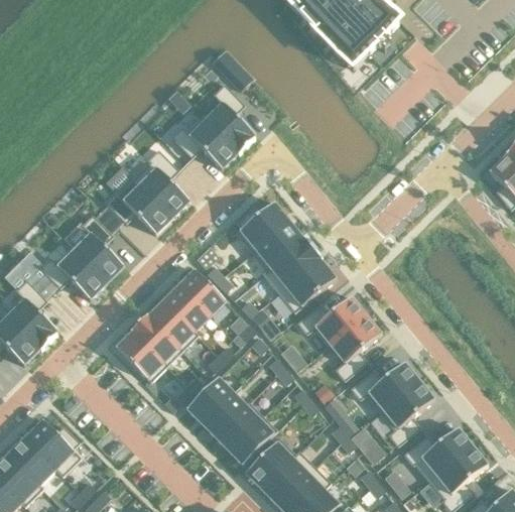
[(290,0),(287,3),(352,69),(400,21),(383,4),(387,0),(290,0)]
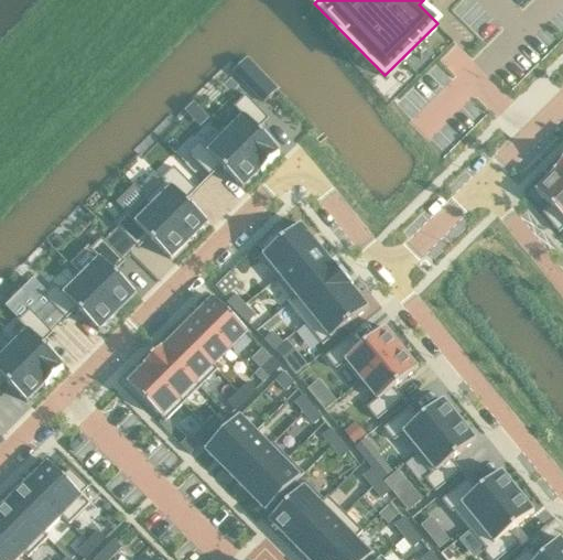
[(261,72),(248,84),(263,99),(275,87),(261,72)]
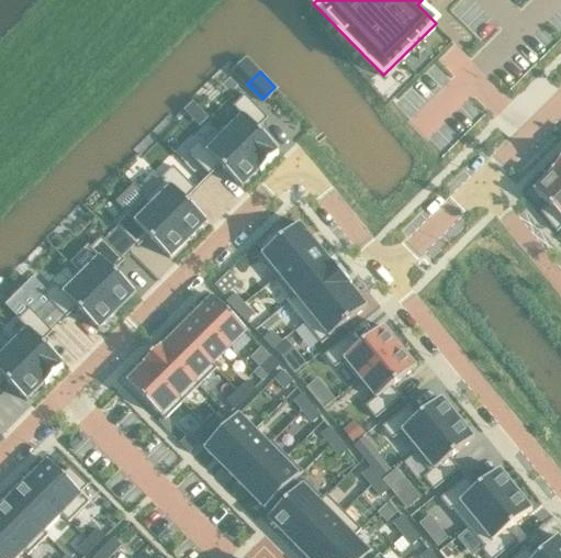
[(225,130),(224,131),(259,166),(258,167),(260,168),(277,152),(276,149),(277,148),(277,149),(278,148),(256,125),(267,115),(244,92),(232,103),(242,113),(225,130)]
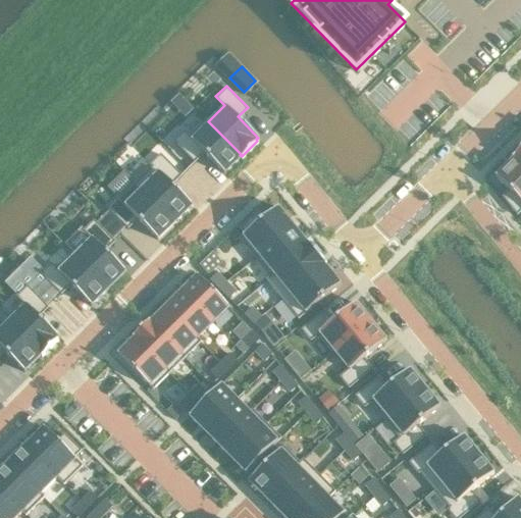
[(184,128),(172,139),(194,160),(203,151),(224,171),(224,170),(240,155),(241,154),(208,121),(209,120),(206,117),(189,134),(184,128)]
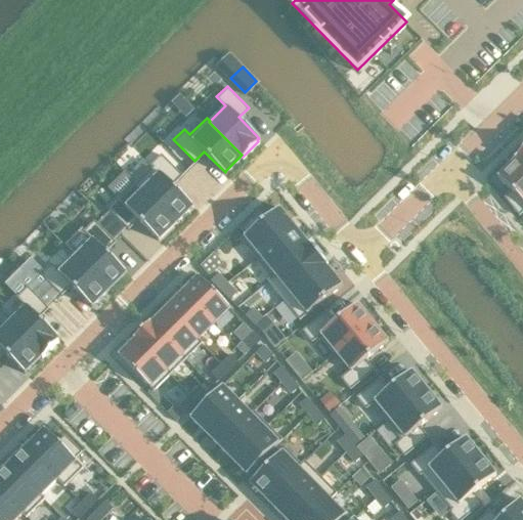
[(522,145),(513,157),(514,158),(515,157),(522,165),(522,145)]
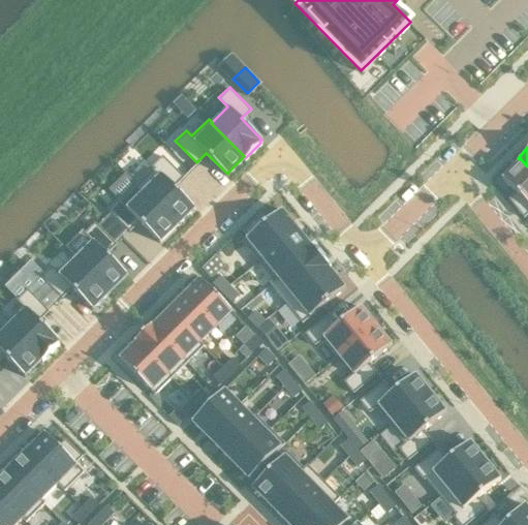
[(153,166),(136,183),(177,223),(193,207),(194,206),(174,185),(183,176),(162,154),(151,164),(153,166)]
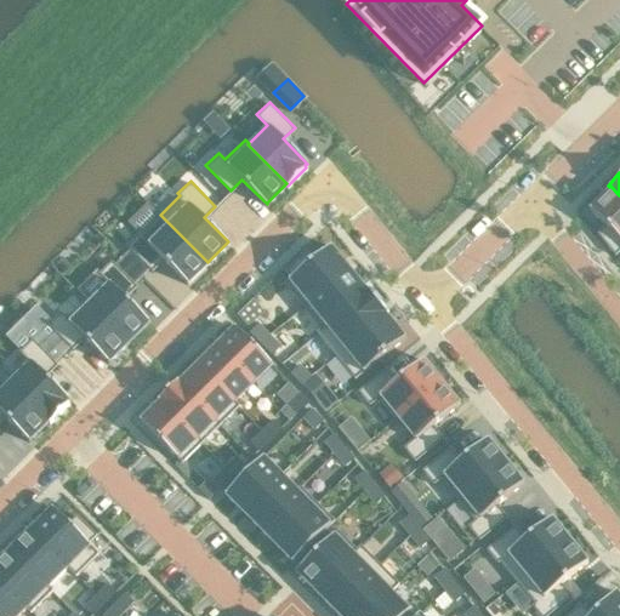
[(590,206),(589,207),(604,223),(596,231),(614,254),(619,247),(619,195),(610,186),(609,187),(590,206)]
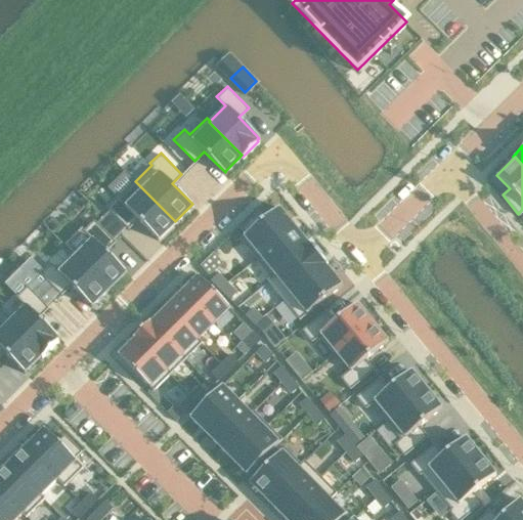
[(109,208),(102,215),(119,231),(125,225),(128,227),(137,218),(158,239),(159,237),(175,221),(135,181),(124,169),(107,185),(117,196),(106,206),(109,208)]
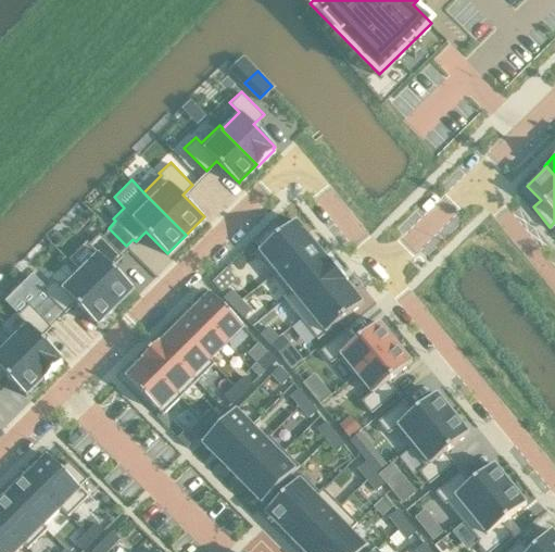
[(260,247),(254,252),(272,273),(312,240),(295,220),(297,220),(295,218),(279,231),(273,223),(254,241),(260,247)]
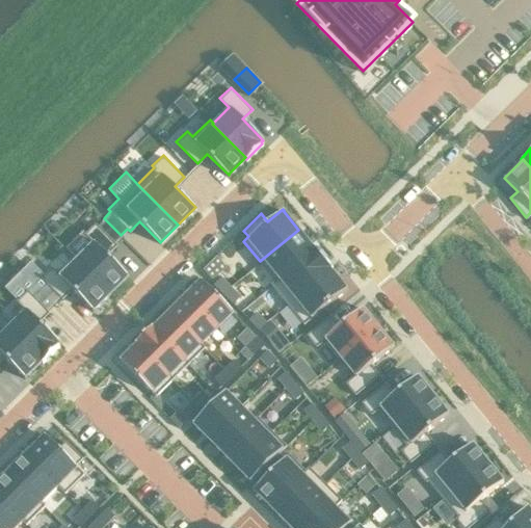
[(81,230),(64,246),(73,255),(74,254),(77,257),(76,258),(109,291),(126,275),(127,275),(128,274),(107,254),(116,243),(114,241),(121,235),(104,218),(98,225),(95,222),(84,233),(81,230)]
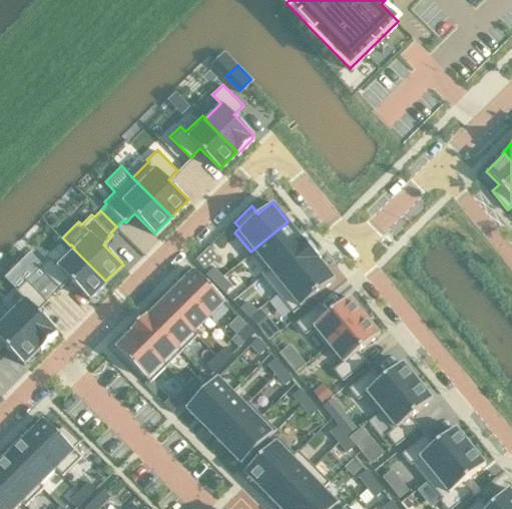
[(288,221),(250,251),(265,270),(266,271),(303,239),(303,238),(288,221)]
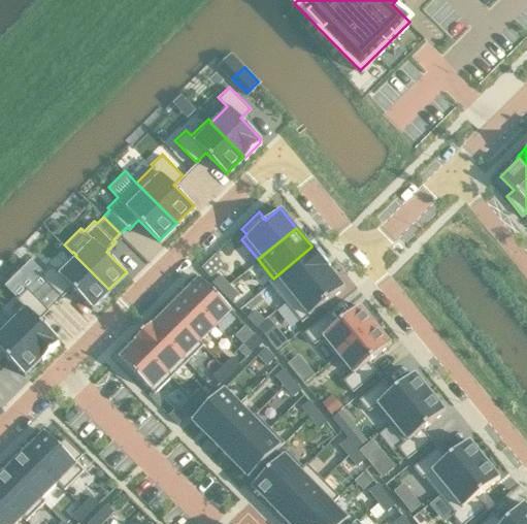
[(272,277),(268,281),(285,300),(327,266),(328,267),(329,266),(313,244),(311,246),(311,247),(273,279),(272,277)]
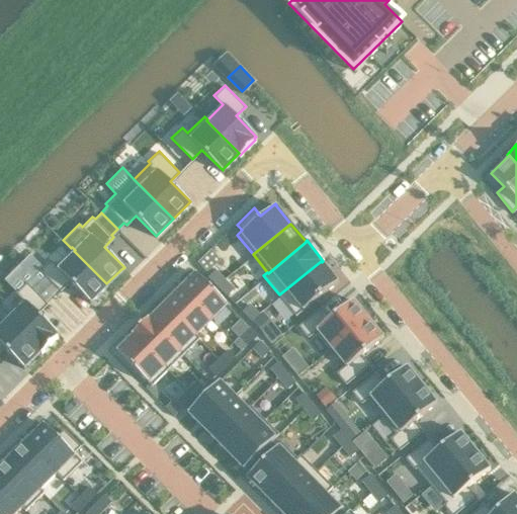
[(39,269),(32,275),(52,294),(58,287),(60,290),(70,280),(90,302),(91,301),(90,300),(106,283),(74,251),(75,250),(72,247),(71,248),(55,264),(50,258),(42,266),(39,269)]
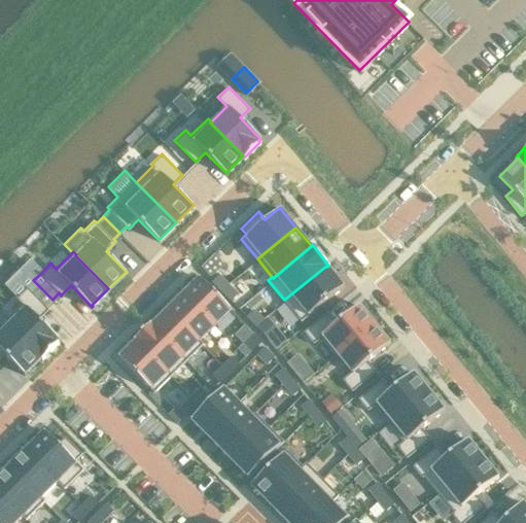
[(326,266),(284,300),(301,320),(343,285),(343,284),(342,284),(327,267),(326,266)]
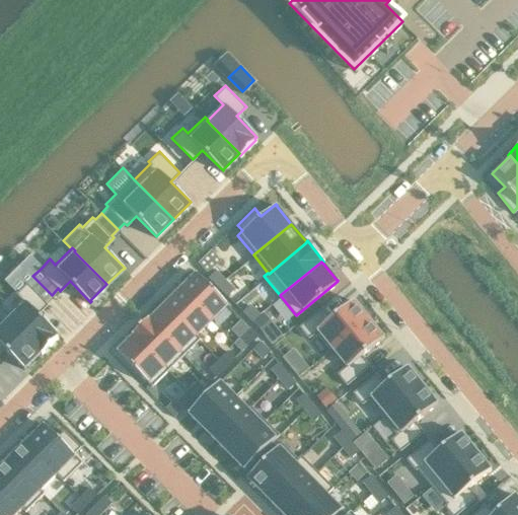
[(215,269),(208,276),(217,285),(224,278),(215,269)]
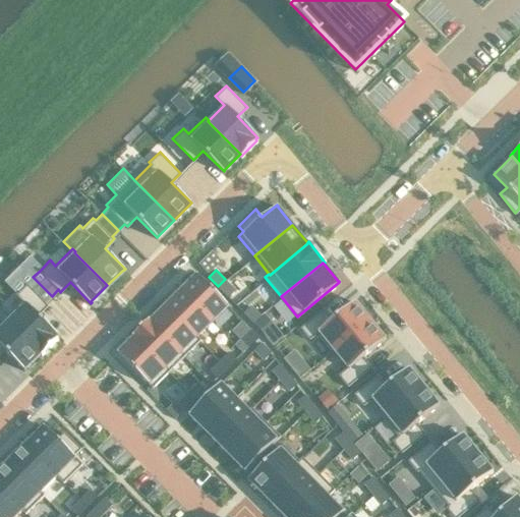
[(195,274),(180,289),(212,321),(228,305),(196,273),(195,274)]
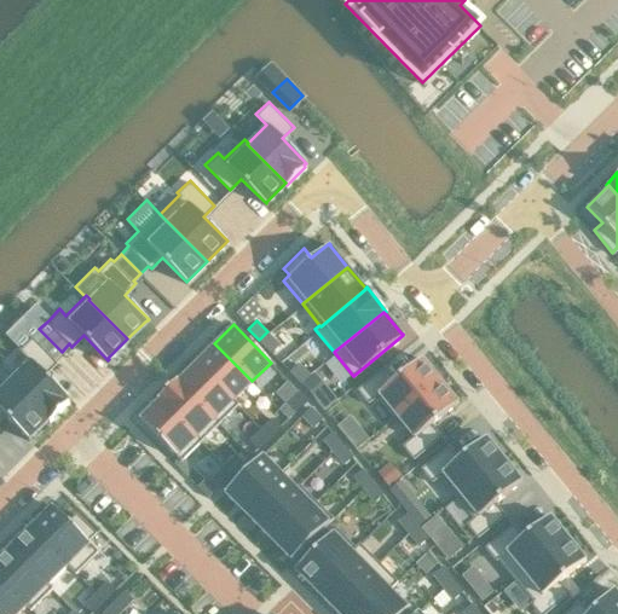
[(26,355),(6,374),(48,417),(47,418),(50,420),(68,401),(67,399),(68,398),(68,399),(69,398),(45,374),(57,361),(53,359),(62,352),(39,329),(32,336),(19,348),(19,349),(26,355)]
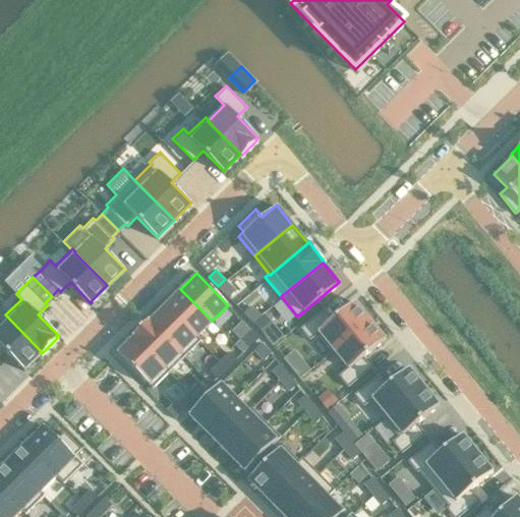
[(225,279),(218,286),(228,296),(235,289),(225,279)]
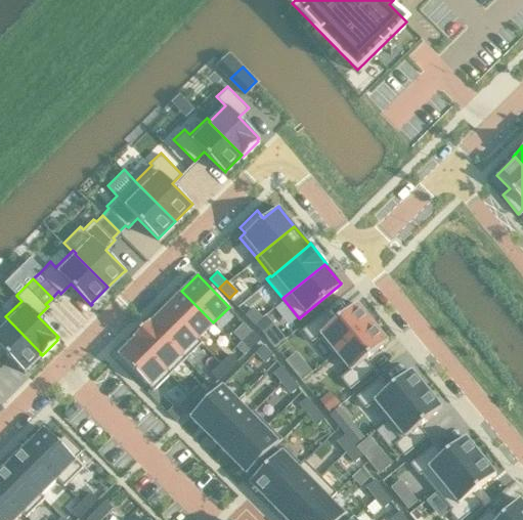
[(181,291),(166,306),(197,338),(198,338),(213,322),(181,291)]
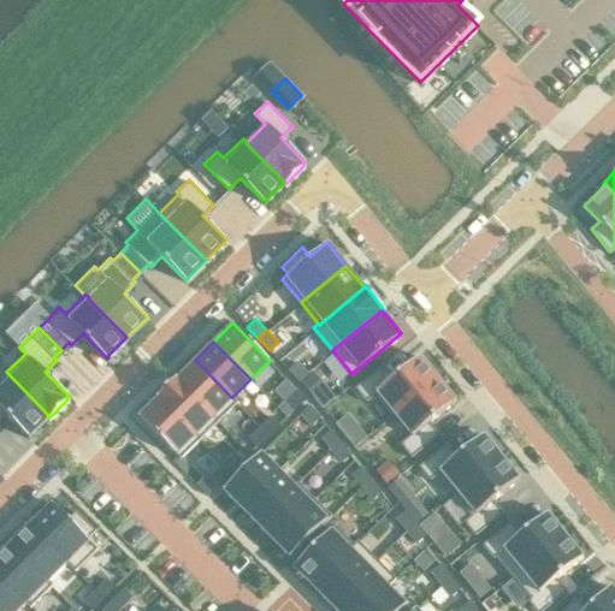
[(382,363),(355,386),(366,399),(377,391),(394,411),(437,377),(419,356),(420,356),(419,355),(392,377),(382,363)]
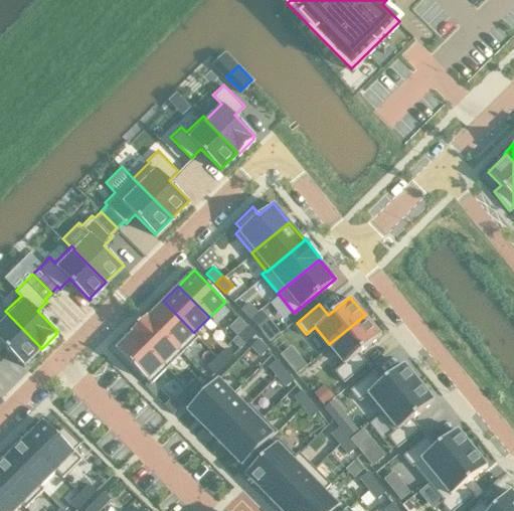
[(148,316),(147,316),(181,351),(198,335),(194,332),(193,332),(163,301),(148,316)]
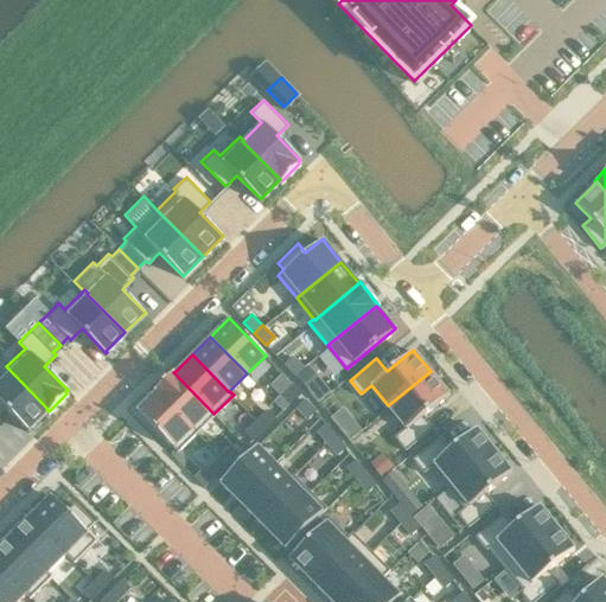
[(292,354),(284,363),(294,373),(303,365),(292,354)]
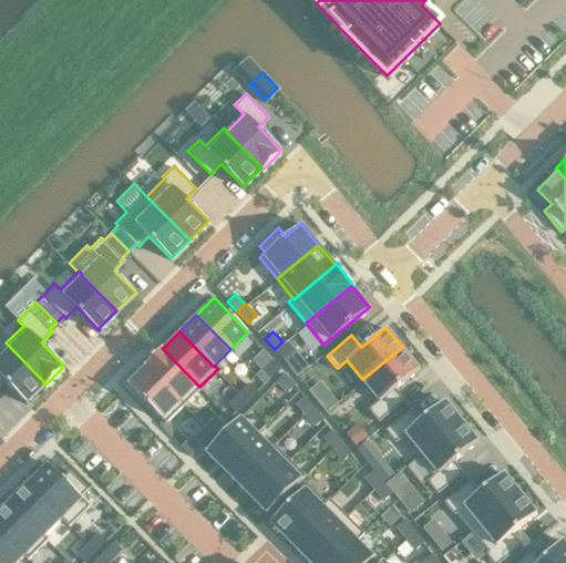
[(283,341),(275,349),(286,360),(294,352),(283,341)]
